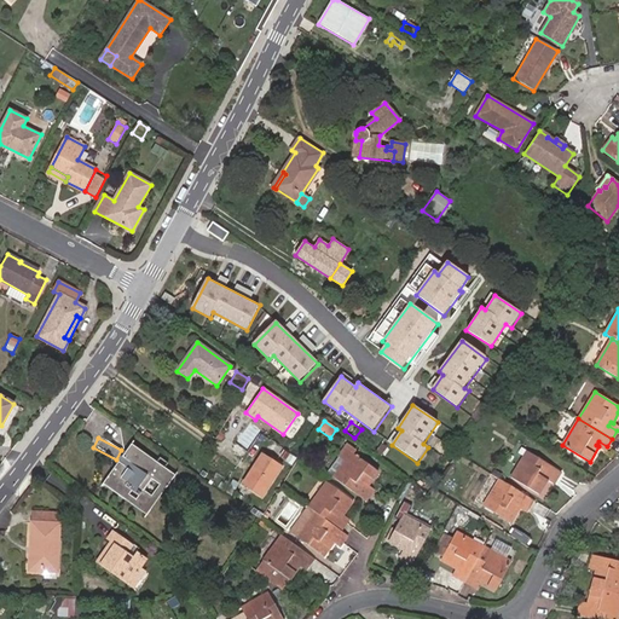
[(146,515),(175,475),(132,444),(103,484),(146,515)]
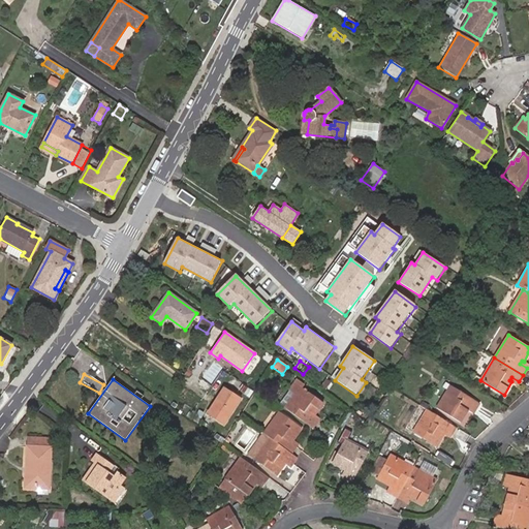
[(314,415),(323,403),(301,387),(302,385),(297,381),(289,391),(296,395),(285,408),(312,428),(317,422),(310,416),(312,414),(314,415)]
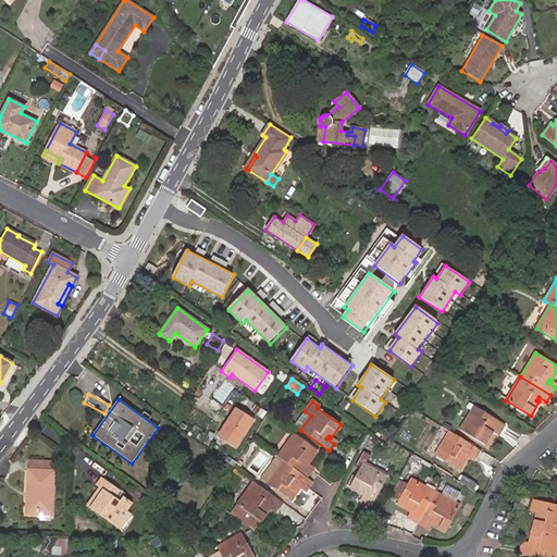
[(460,430),(484,445),(493,431),(491,430),(493,426),(500,431),(505,424),(474,406),(460,430)]
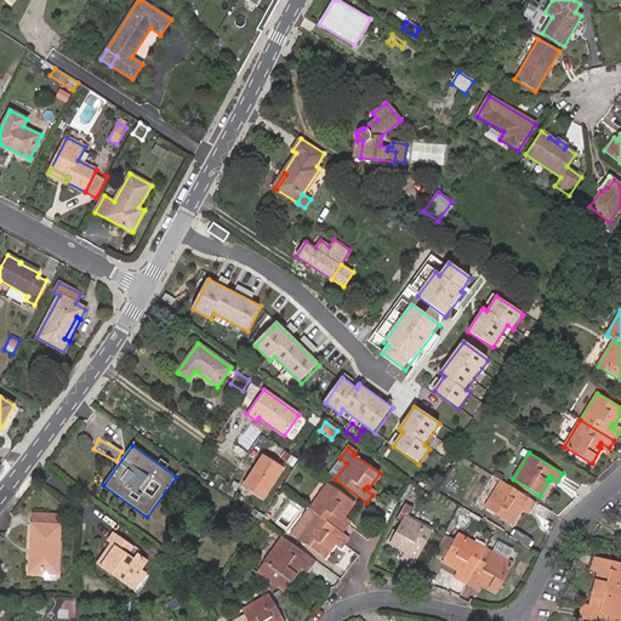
[(263,497),(281,468),(274,463),(277,460),(272,457),(269,461),(263,456),(244,485),(263,497)]
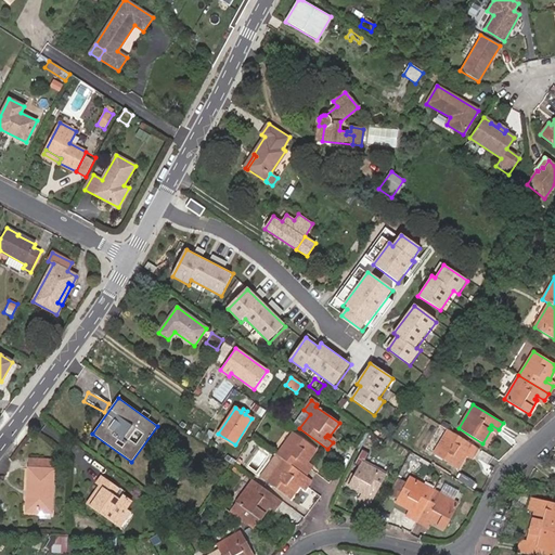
[(299,428),(310,414),(304,410),(293,424),(299,428)]
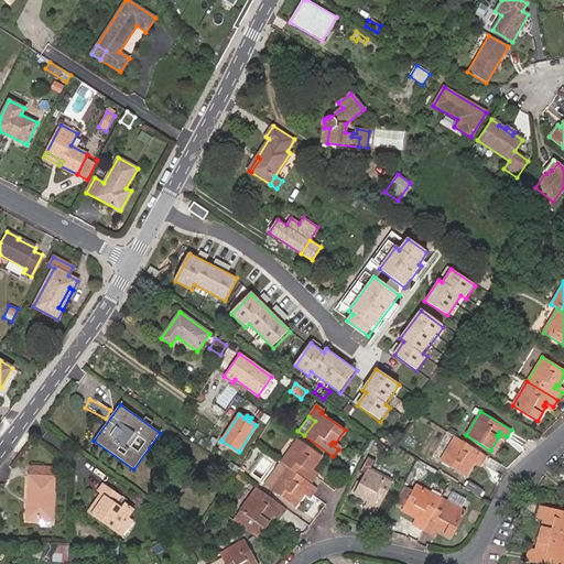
[(455,437),(458,432),(449,427),(447,432),(455,437)]
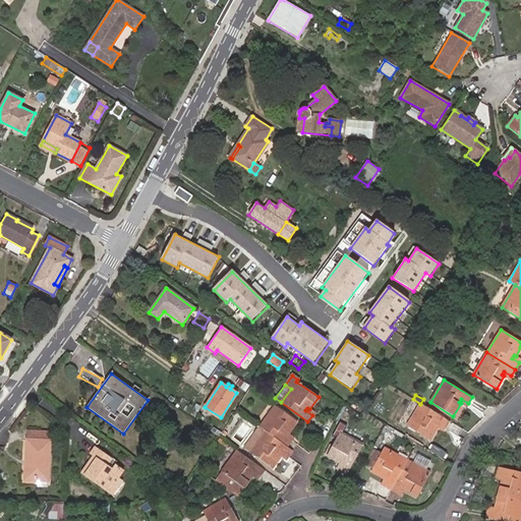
[(407,426),(429,441),(438,427),(436,426),(438,423),(445,427),(449,421),(420,404),(407,426)]
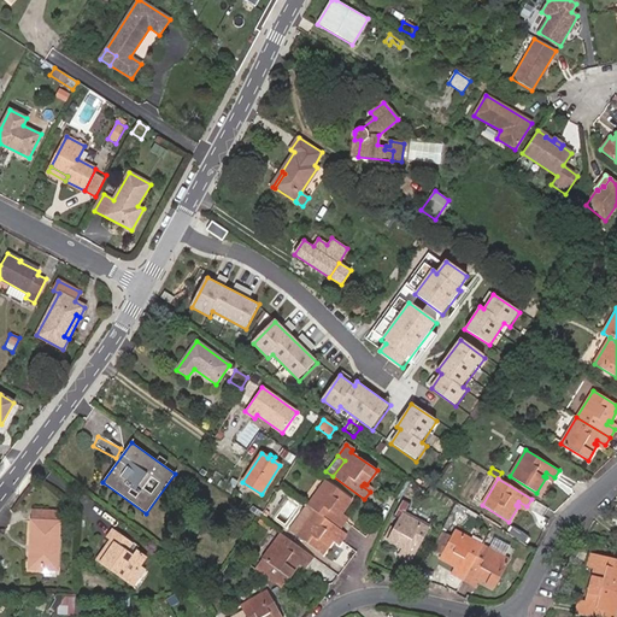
[(307,506),(340,529),(345,522),(336,516),(340,512),(342,513),(352,500),(327,481),(307,506)]
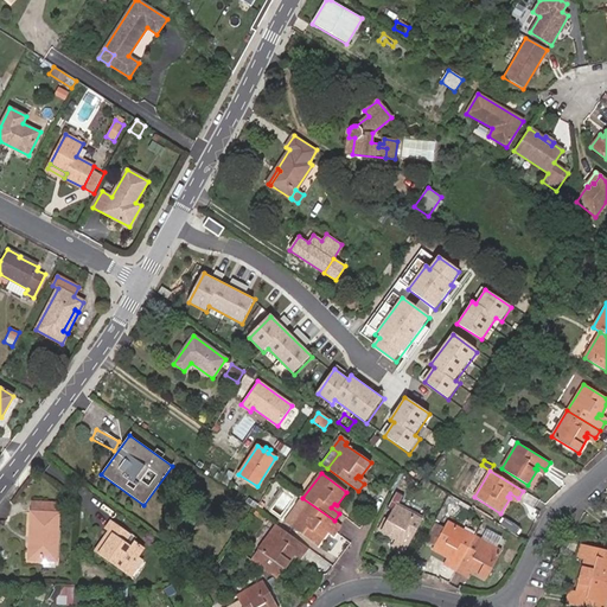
[(340,525),(334,521),(302,498),(285,523),(292,528),(317,545),(327,532),(325,530),(327,526),(336,532),(340,525)]
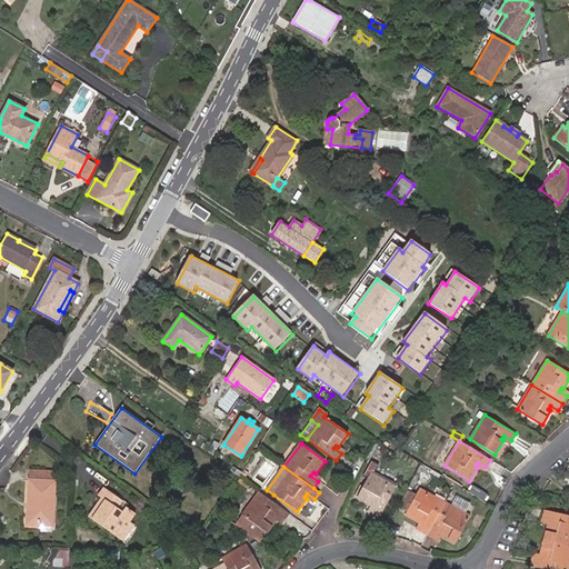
[(52,521),(55,482),(57,482),(57,472),(30,471),(29,502),(31,502),(30,520),(52,521)]
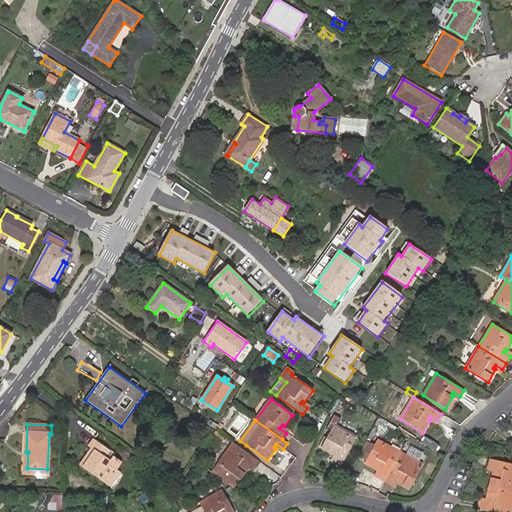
[(334,425),(321,449),(334,456),(335,453),(338,455),(334,463),(341,466),(357,437),(334,425)]
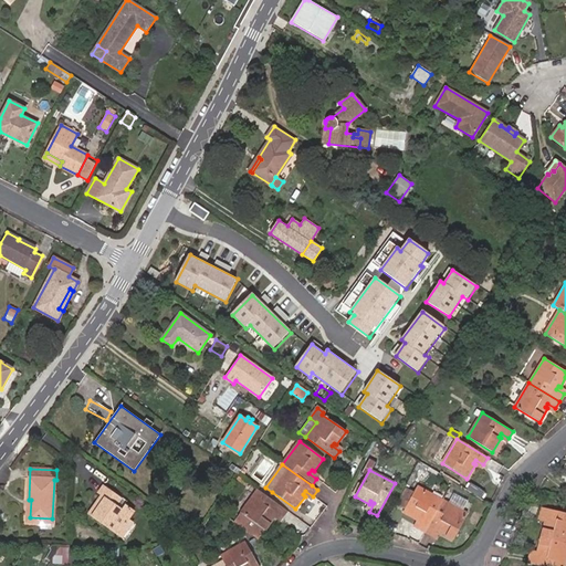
[(117,535),(128,519),(134,511),(125,504),(127,502),(104,485),(98,494),(102,496),(105,499),(98,509),(95,506),(88,515),(117,535)]
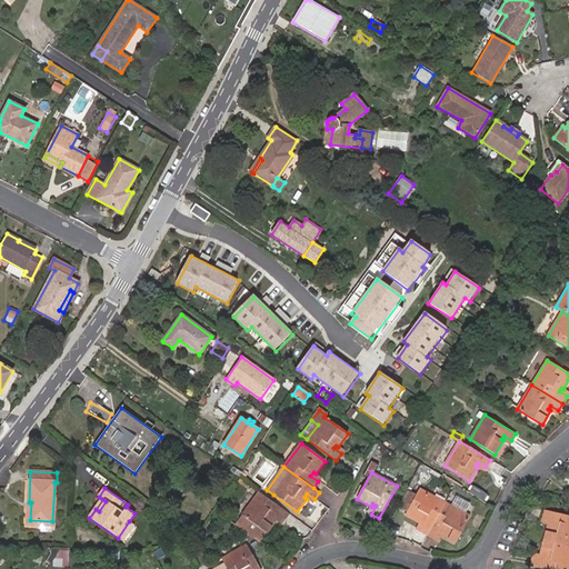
[(407,511),(406,515),(419,522),(420,520),(425,522),(419,530),(427,535),(445,502),(419,489),(417,495),(407,511)]
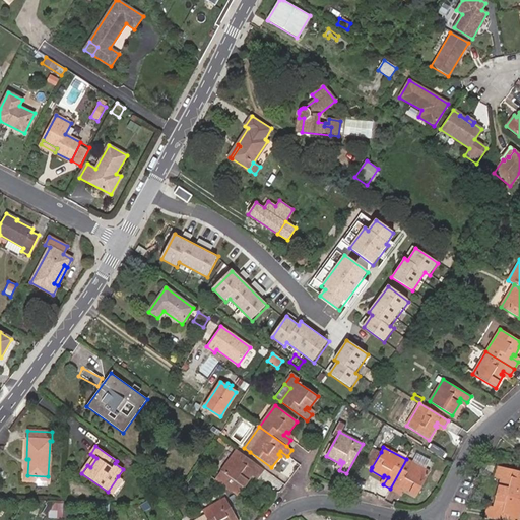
[(372,467),(381,452),(374,449),(366,464),(372,467)]
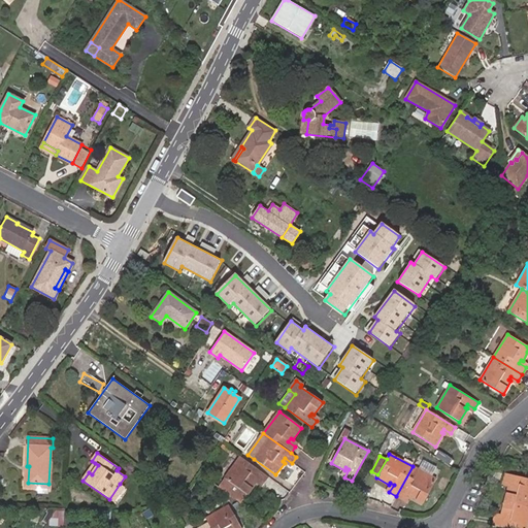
[(225,479),(248,495),(256,483),(254,481),(256,479),(263,484),(268,476),(240,457),(225,479)]
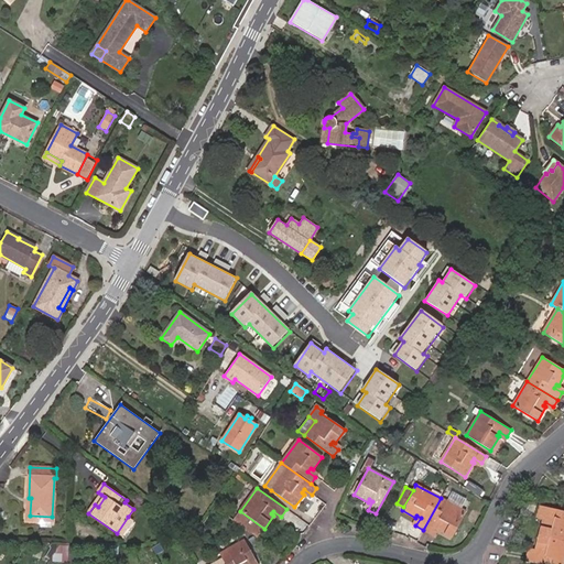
[(469,505),(445,490),(441,498),(466,512),(469,505)]
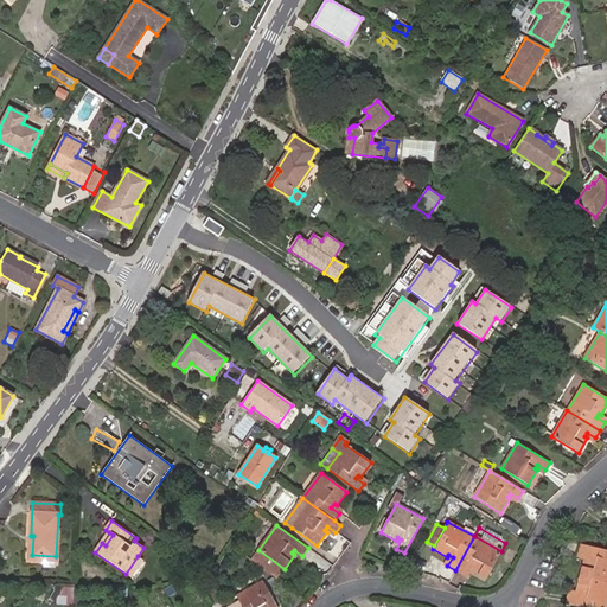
[(106,545),(113,535),(109,532),(102,543),(106,545)]
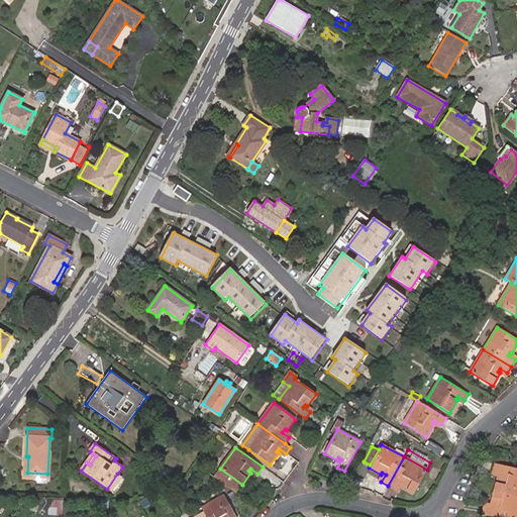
[(47,478),(47,474),(27,473),(28,456),(26,456),(25,476),(47,478)]
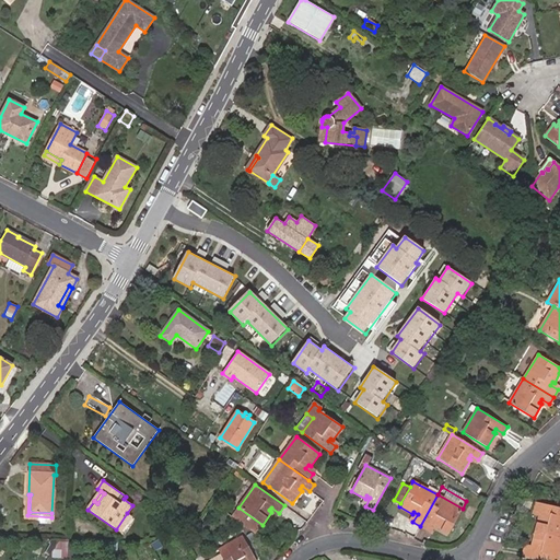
[(448,534),(463,509),(438,494),(420,526),(428,531),(432,522),(435,524),(434,526),(448,534)]
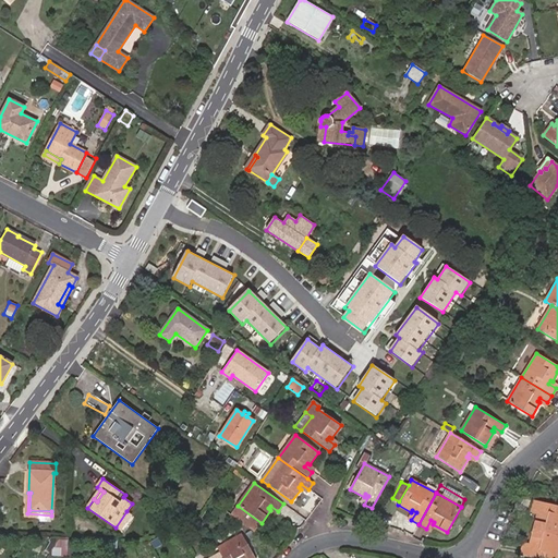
[(557,506),(534,500),(532,508),(541,510),(540,514),(537,513),(534,529),(557,534),(557,506)]
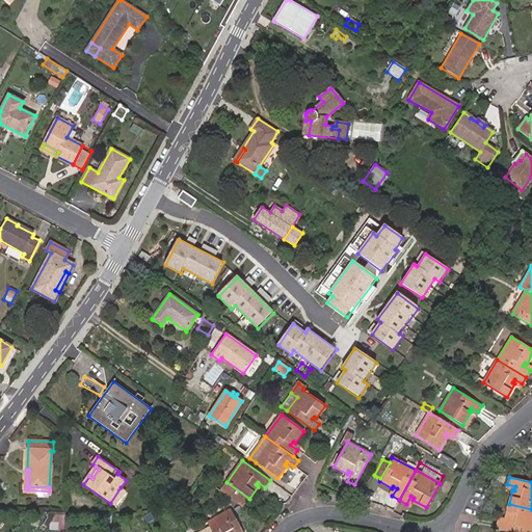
[(447,494),(452,485),(445,481),(440,490),(447,494)]
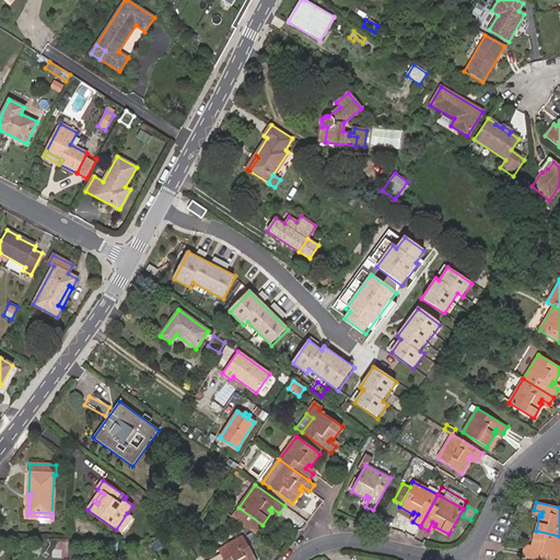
[(263,525),(238,508),(232,517),(255,535),(263,525)]
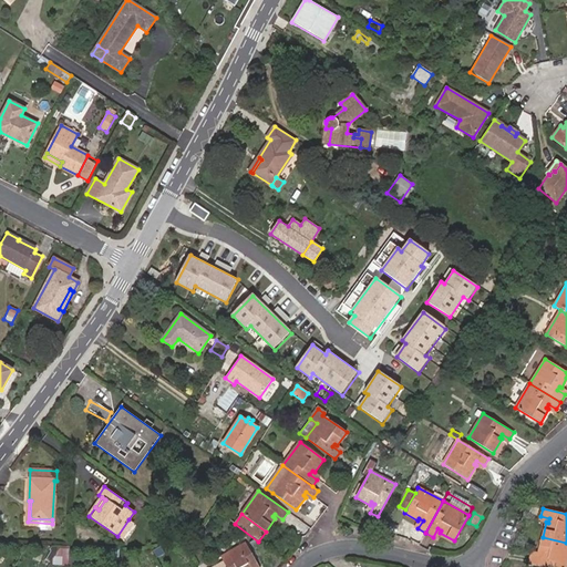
[(121,539),(133,523),(129,519),(117,536),(121,539)]
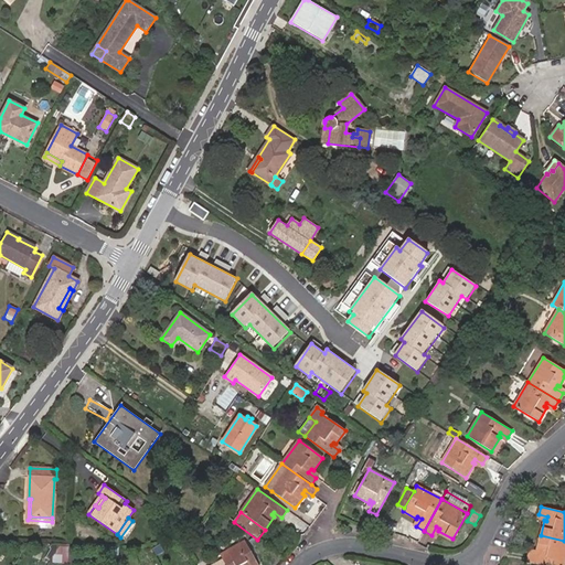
[(563,564),(564,558),(564,541),(541,535),(536,551),(540,552),(539,555),(529,553),(528,562),(541,564),(563,564)]
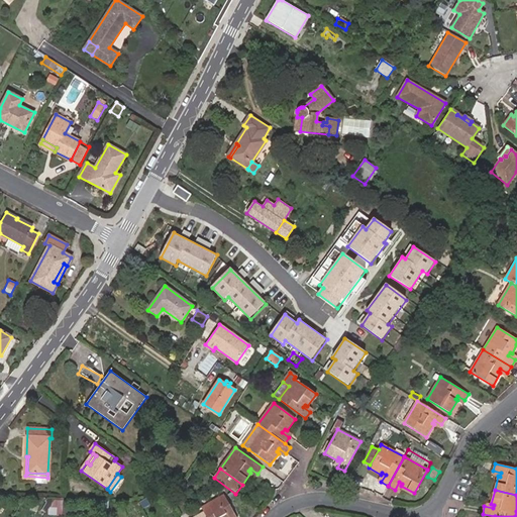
[(204,512),(206,516),(236,516),(224,496),(201,509),(204,512)]
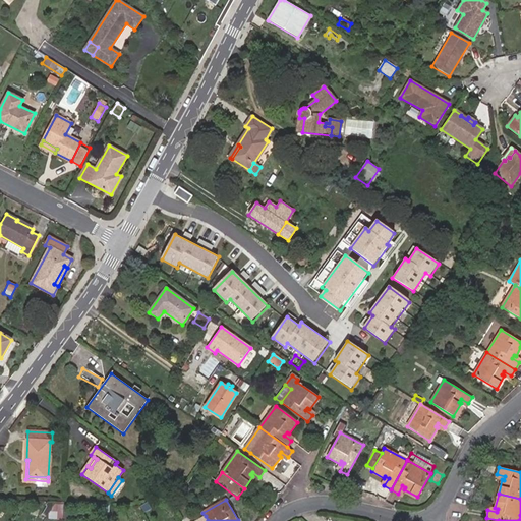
[(64,519),(64,504),(54,504),(45,519),(64,519)]
